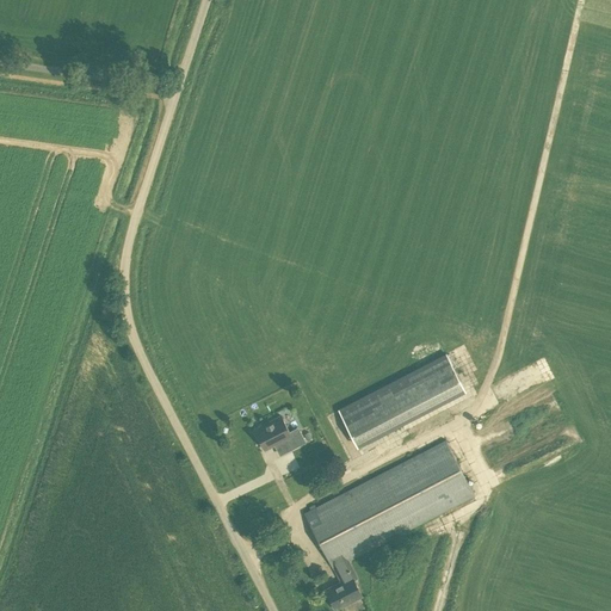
[(399,350),(407,347),(402,332),(394,335),(399,350)]
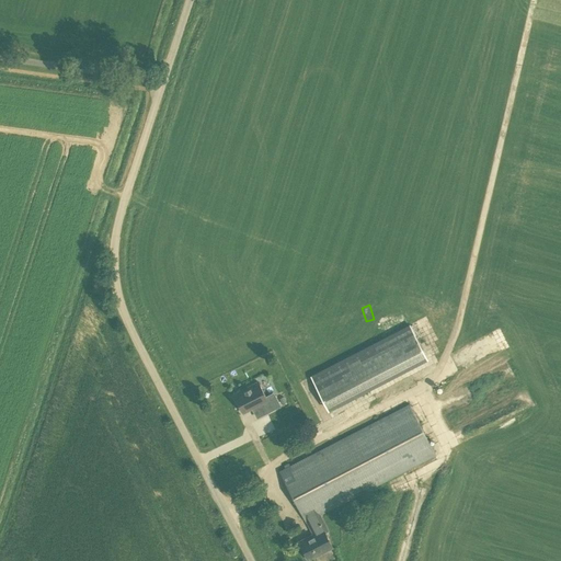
[(329,411),(427,359),(410,324),(310,376),(329,411)]
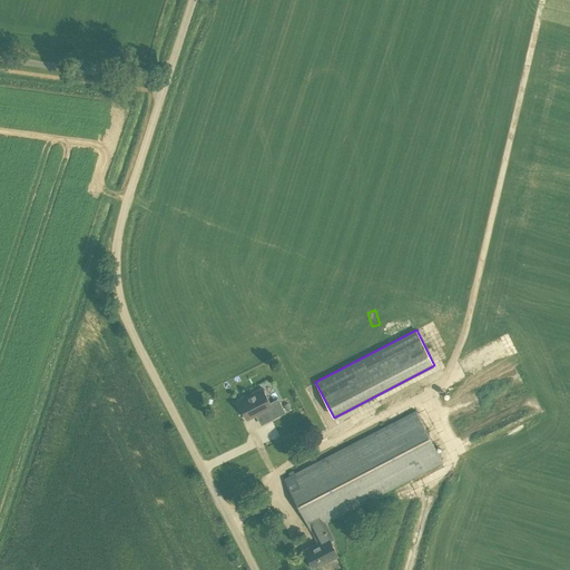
[(269,402),(262,387),(245,395),(246,397),(238,402),(247,419),(266,409),(272,419),(285,412),(279,402),(277,397),(269,402)]
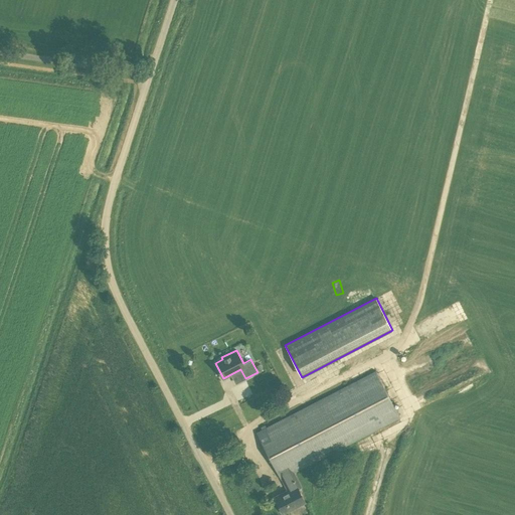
[(432,358),(436,366),(452,358),(449,351),(432,358)]
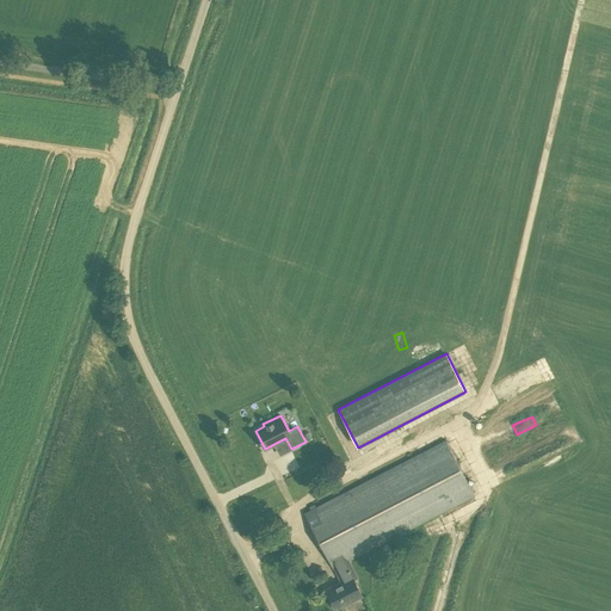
[(335,609),(362,596),(353,580),(358,578),(349,561),(475,495),(445,439),(304,512),(340,582),(326,590),(335,609)]
